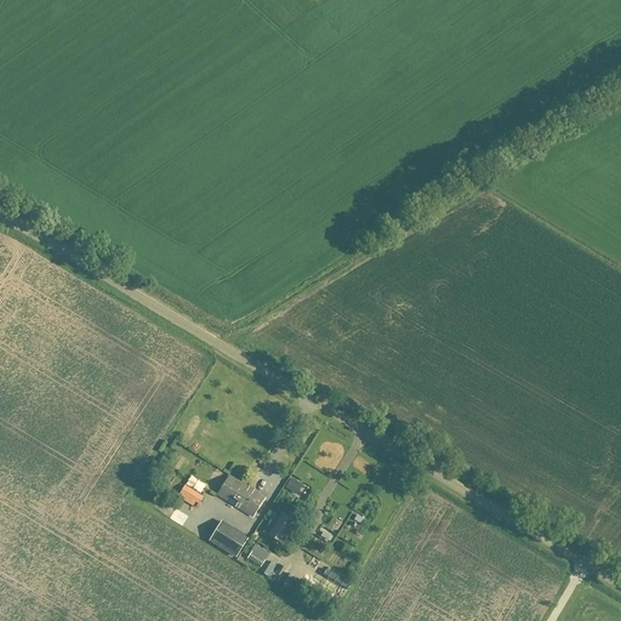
[(245,451),(241,460),(260,468),(265,461),(245,451)]
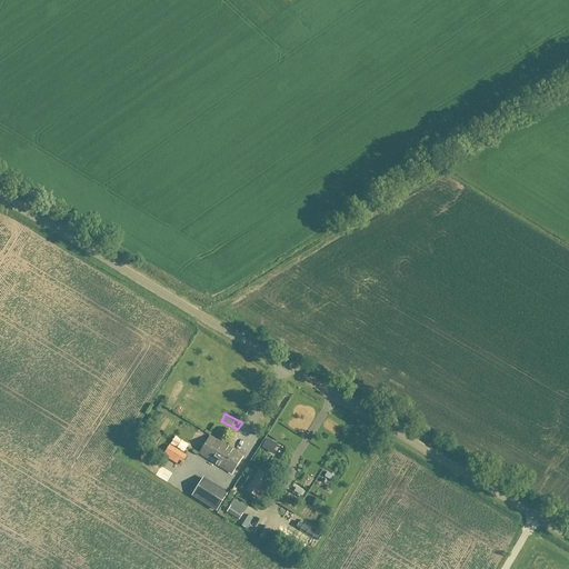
[(231,475),(241,458),(209,438),(199,455),(231,475)]
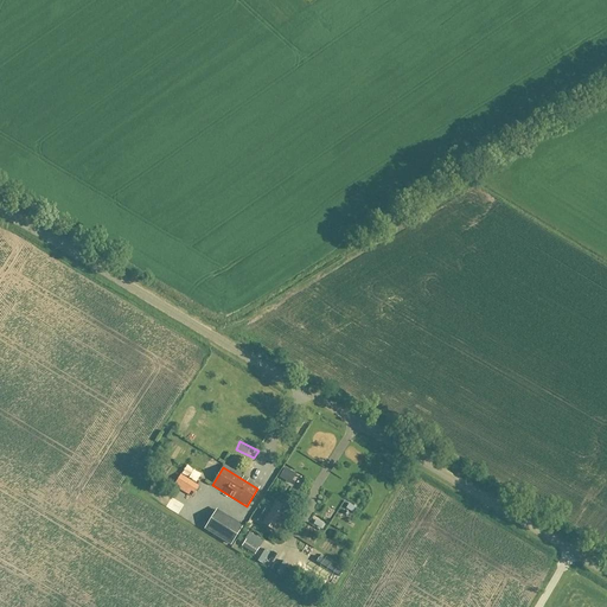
[(292,485),(296,479),(286,472),(282,478),(292,485)]
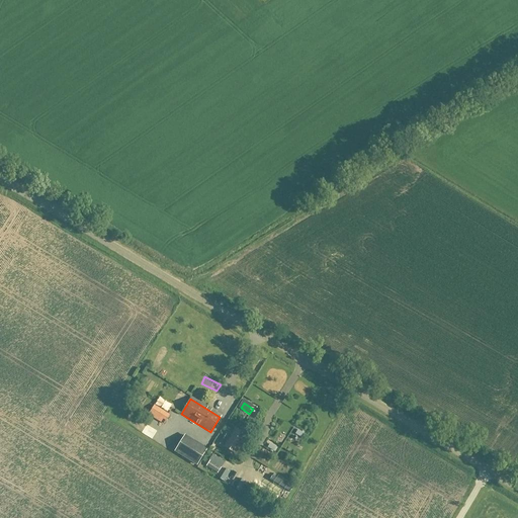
[(153,407),(148,416),(164,426),(169,417),(153,407)]
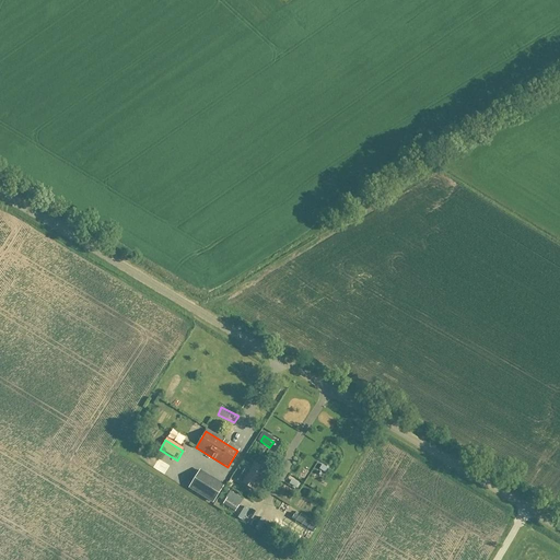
[(254,464),(248,473),(245,469),(237,481),(254,491),(266,471),(254,464)]
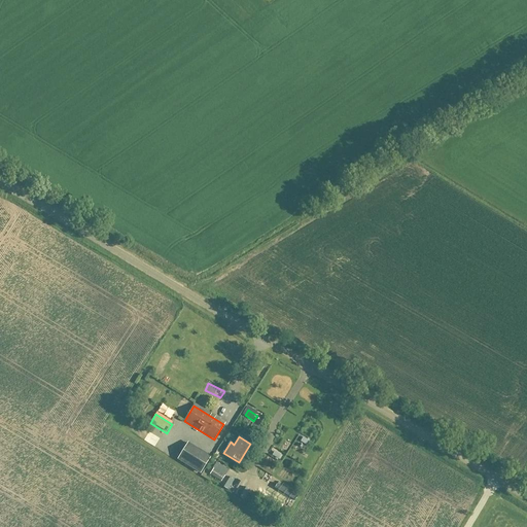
[(299,449),(309,455),(315,445),(304,438),(299,449)]
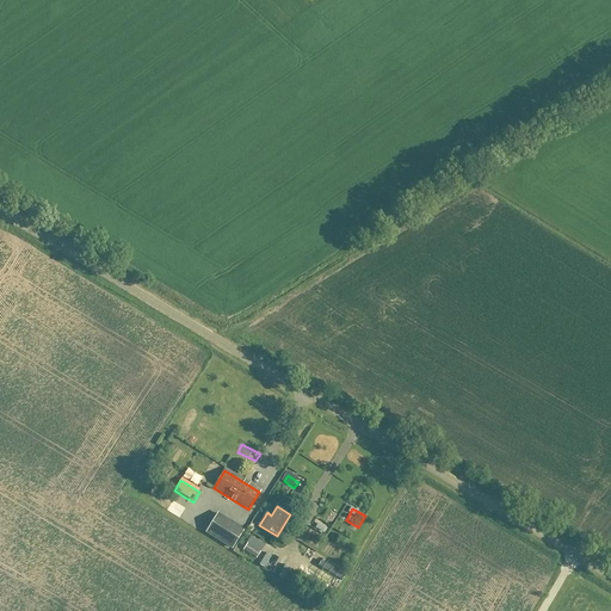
[(207,534),(218,541),(229,523),(218,516),(207,534)]
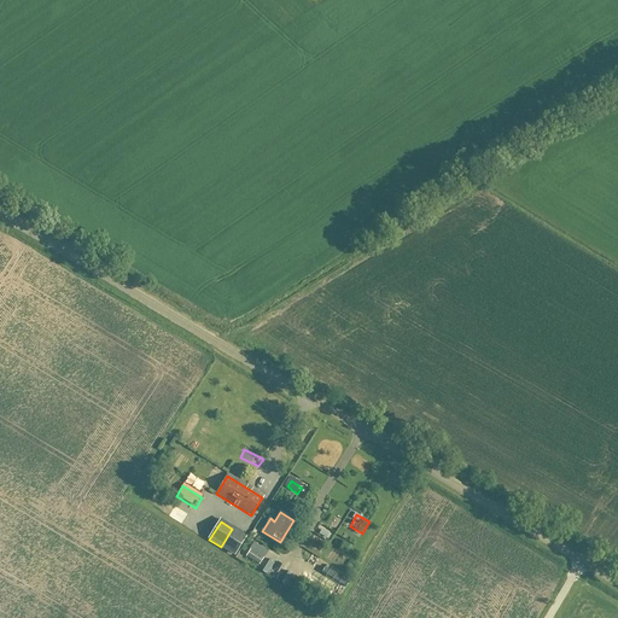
[(325,529),(321,536),(332,543),(337,536),(325,529)]
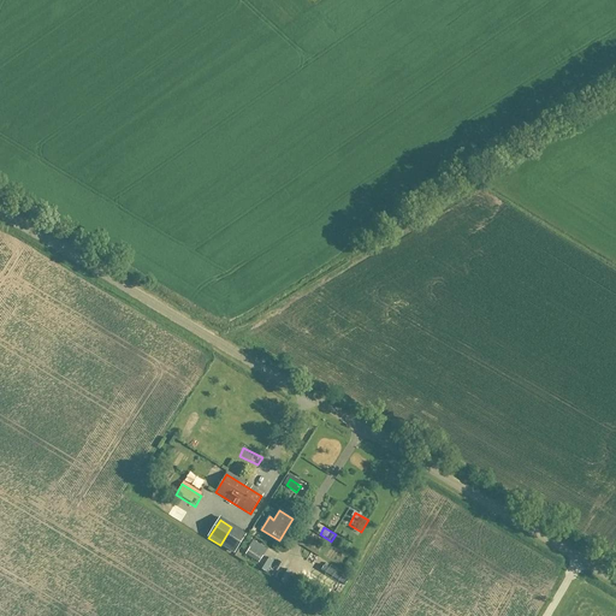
[(350,554),(354,544),(343,540),(339,549),(350,554)]
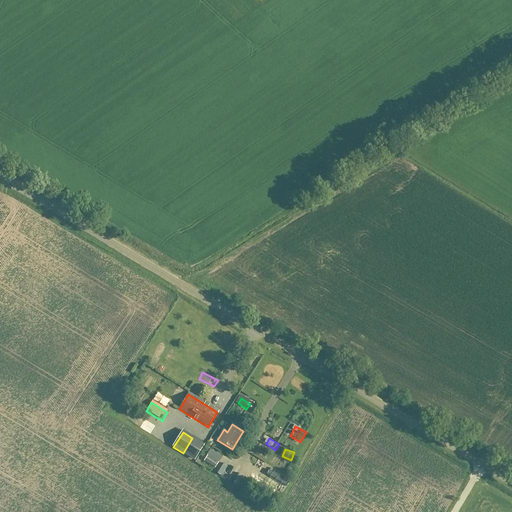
[(206,456),(202,462),(214,469),(218,464),(206,456)]
